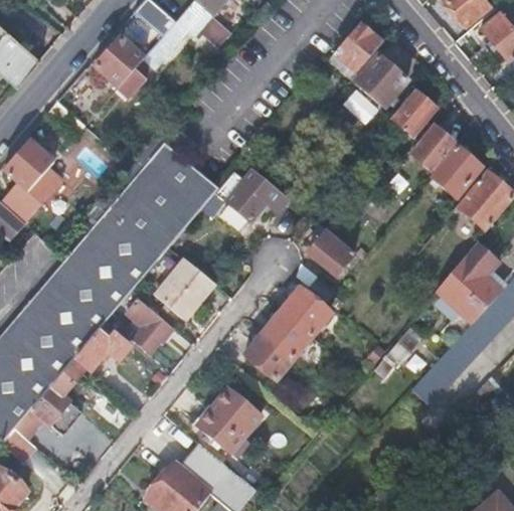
[(176,20),(153,0),(142,0),(134,10),(163,35),(176,20)]
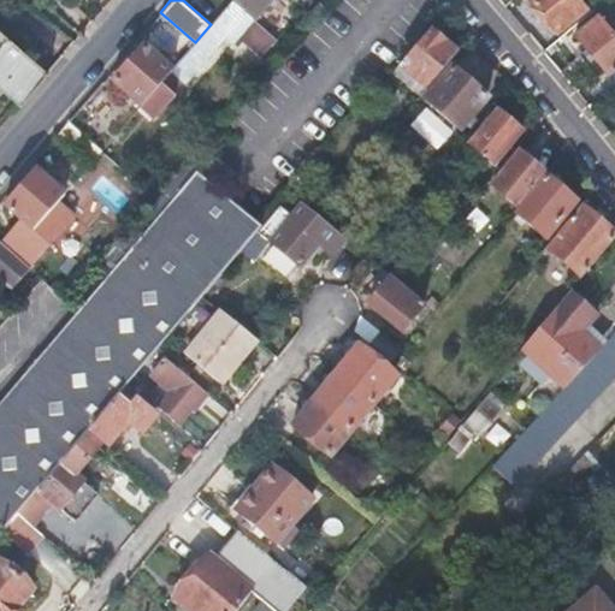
[(231,0),(230,1),(252,21),(270,0),(231,0)]
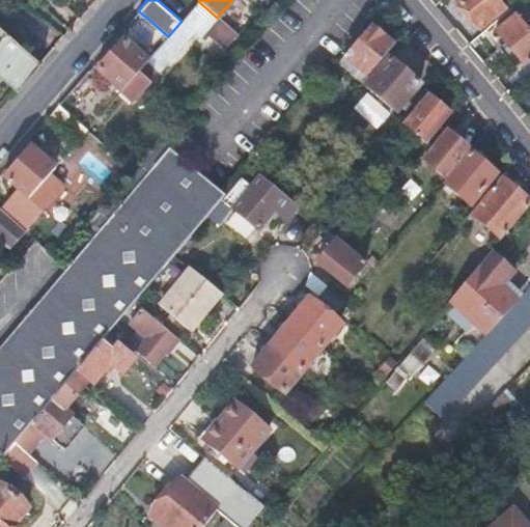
[(459,0),(479,24),(505,3),(502,0),(459,0)]
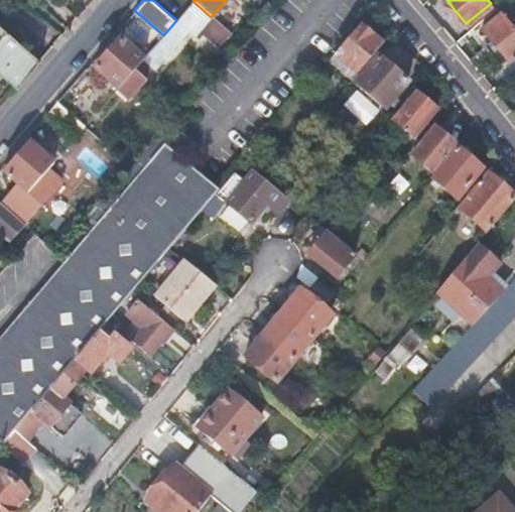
[(192,1),(185,10),(176,20),(163,35),(144,57),(143,58),(152,68),(154,69),(188,29),(196,35),(199,30),(211,17),(192,1)]
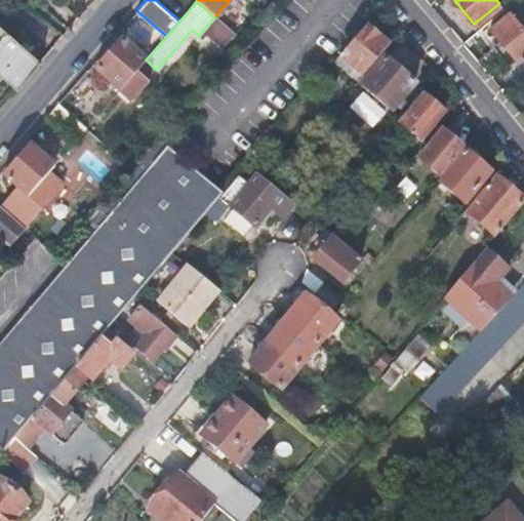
[(523,30),(508,10),(489,27),(515,58),(523,51),(523,30)]
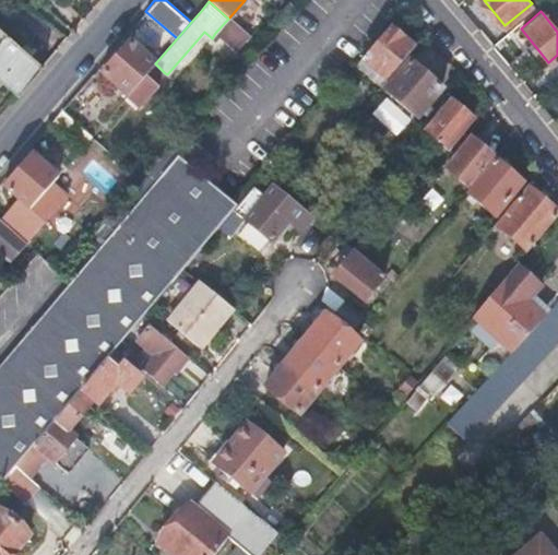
[(250,37),(228,19),(215,33),(238,52),(250,37)]
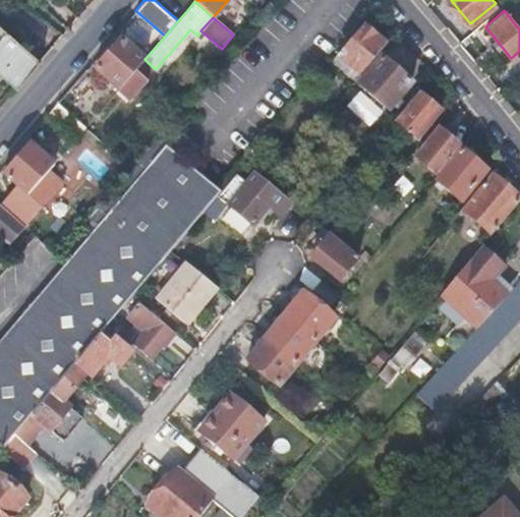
[(0,65),(20,83),(44,57),(0,18),(0,65)]
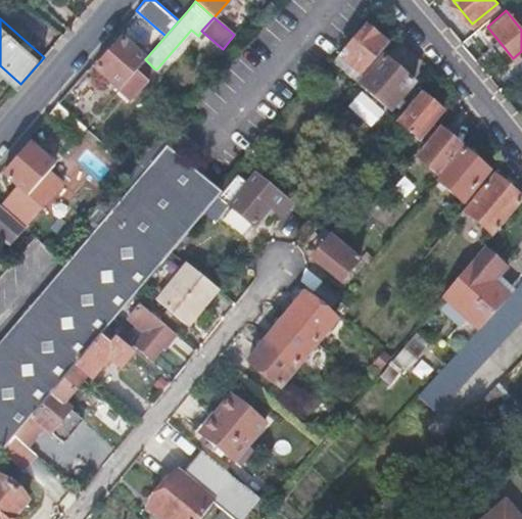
[(386,45),(363,24),(336,55),(361,76),(386,45)]
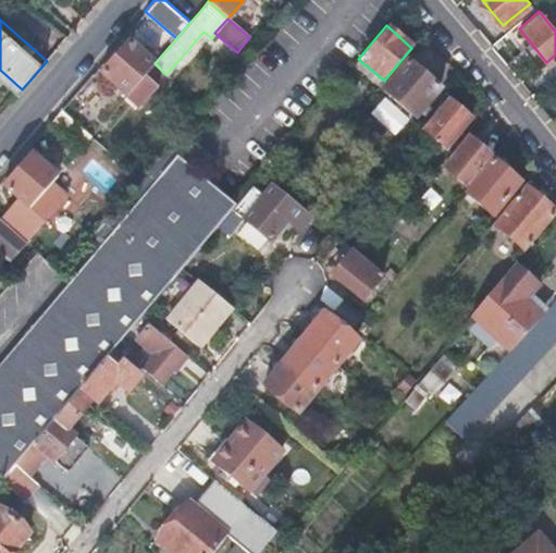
[(155,63),(156,62),(130,39),(101,71),(140,106),(158,86),(155,84),(145,74),(155,63)]
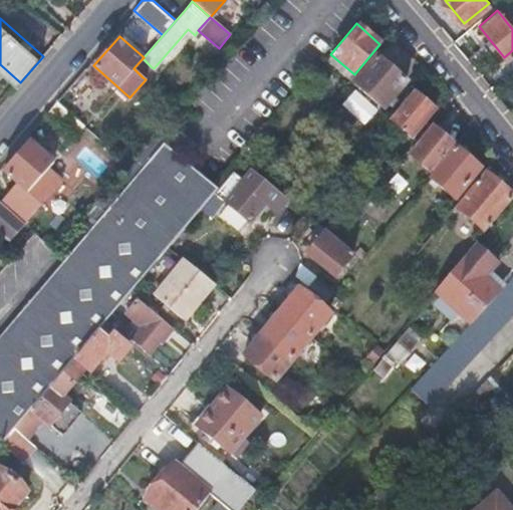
[(405,82),(375,56),(352,83),(382,108),(405,82)]
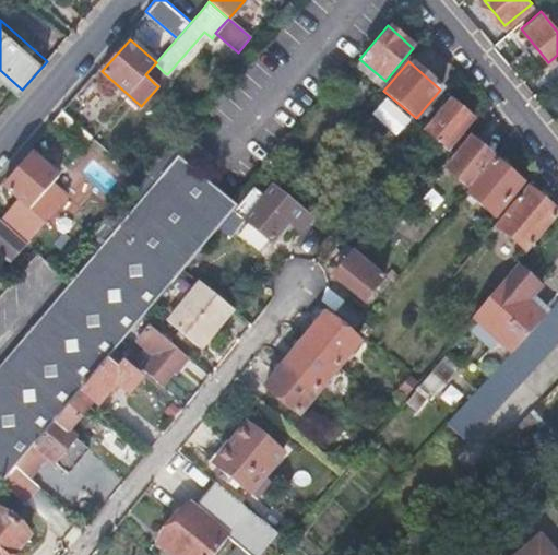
[(155,84),(165,73),(155,63),(145,74),(155,84)]
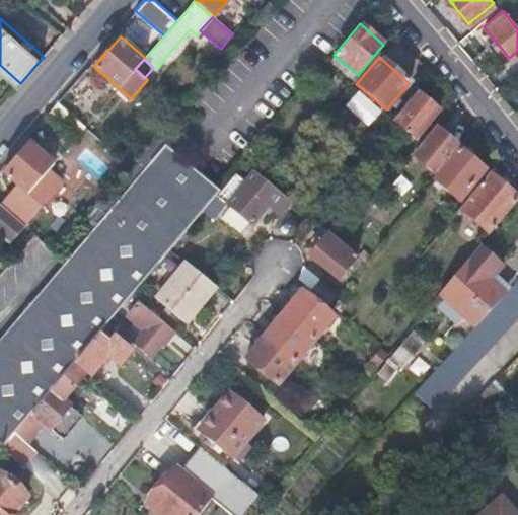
[(437,111),(416,92),(393,120),(415,138),(437,111)]
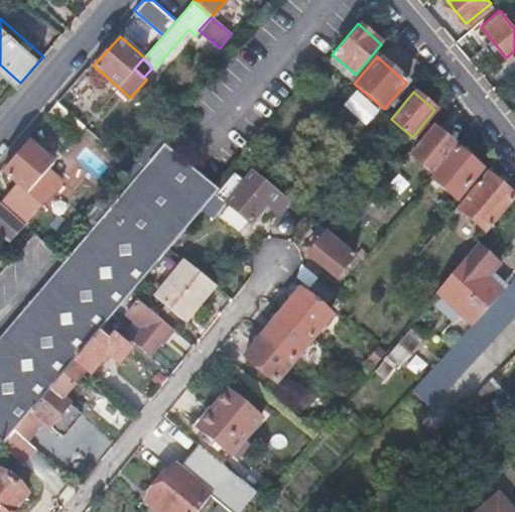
[(85,124),(56,100),(46,112),(75,136),(85,124)]
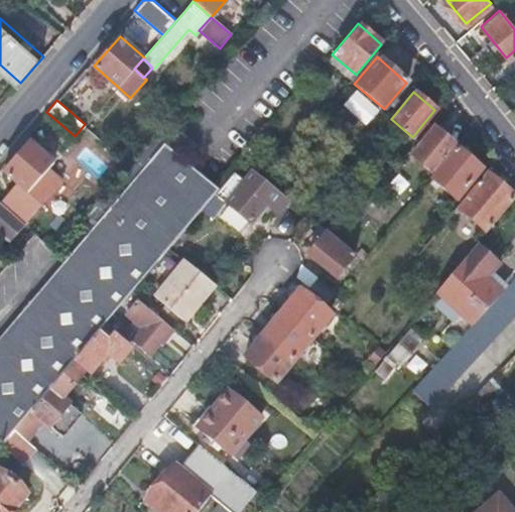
[(397,136),(385,126),(378,135),(384,140),(389,144),(397,136)]
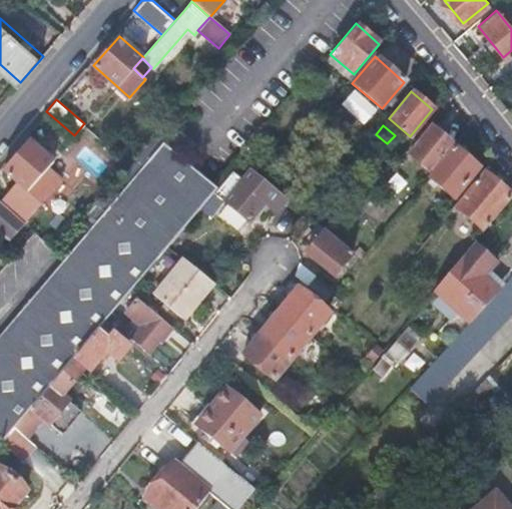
[(452,146),(453,145),(431,127),(409,156),(429,174),(452,146)]
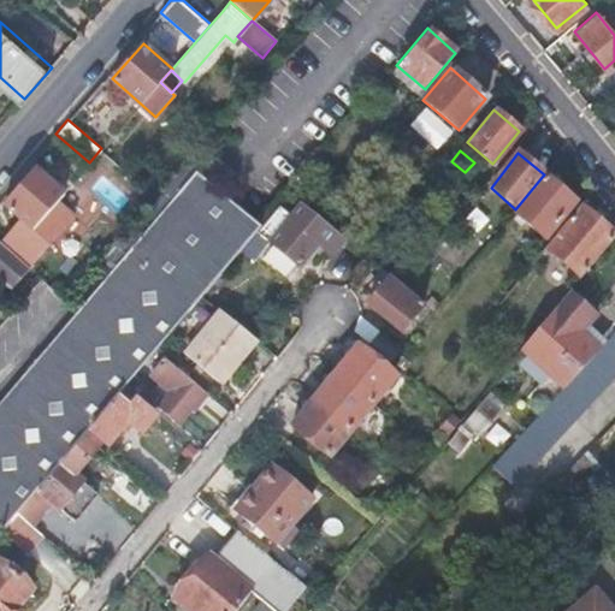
[(451,161),(437,178),(445,185),(459,167),(451,161)]
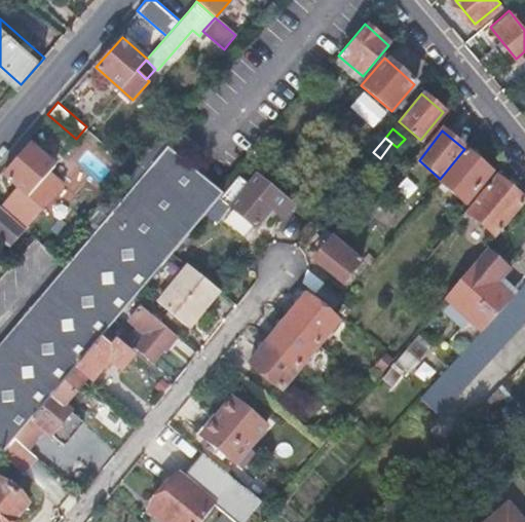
[(3,174),(28,194),(43,176),(53,164),(30,144),(3,174)]
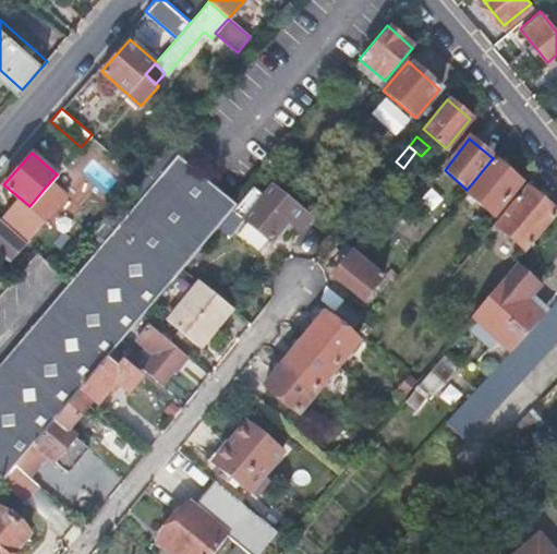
[(179,154),(71,280),(0,363),(0,477),(2,480),(16,464),(82,387),(114,349),(129,332),(141,317),(182,267),(184,265),(232,209),(237,204),(179,154)]
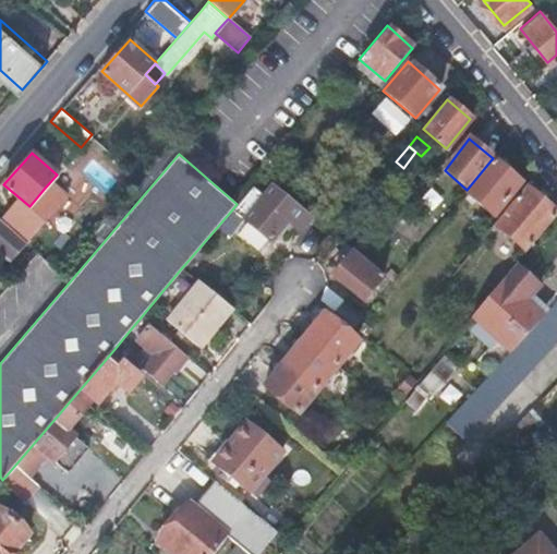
[(519,182),(492,159),(467,190),(465,192),(492,214),(519,182)]
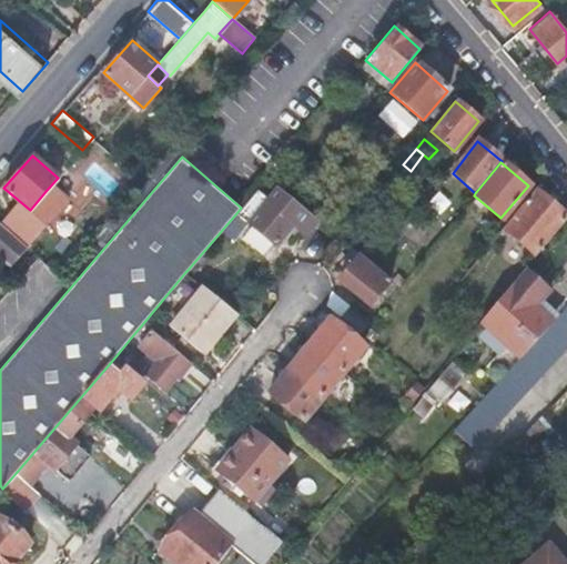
[(300,191),(273,169),(266,177),(293,199),(300,191)]
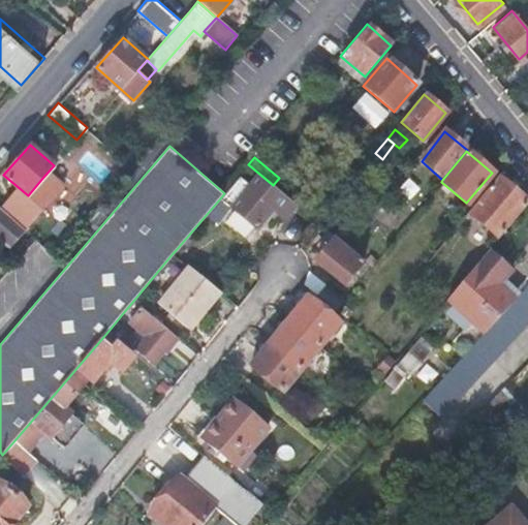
[(239,176),(224,193),(220,198),(257,227),(273,210),(284,220),(297,205),(285,195),(282,195),(258,176),(251,185),(239,176)]
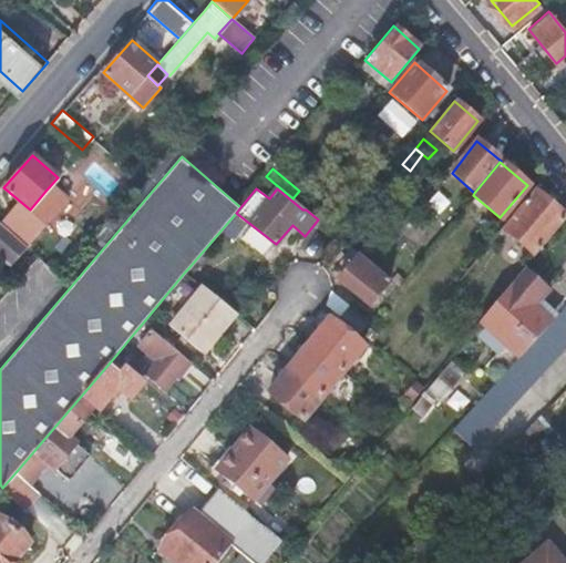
[(465,200),(454,190),(450,195),(462,205),(465,200)]
